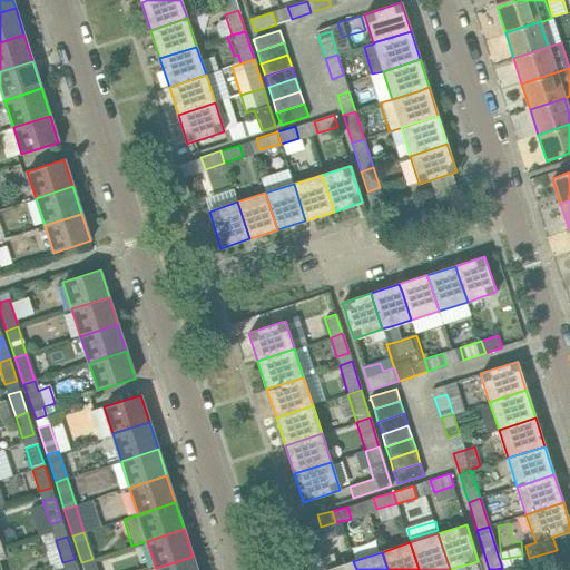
[(326,569),(322,556),(308,560),(311,569),(356,569),(353,561),(326,569)]
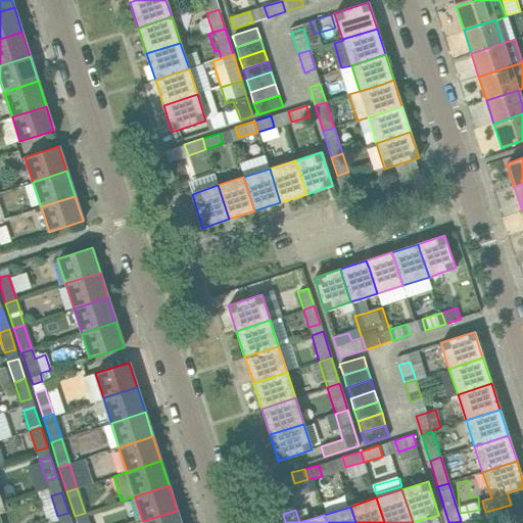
[(180,522),(177,511),(143,521),(143,522),(180,522)]
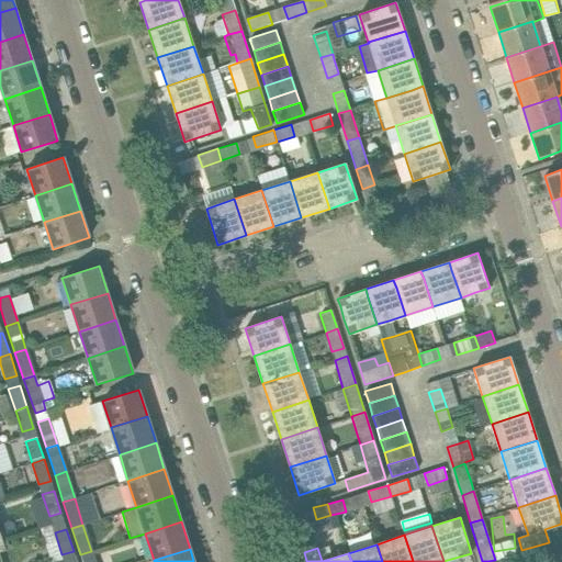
[(82,561),(94,561),(91,551),(80,554),(82,561)]
